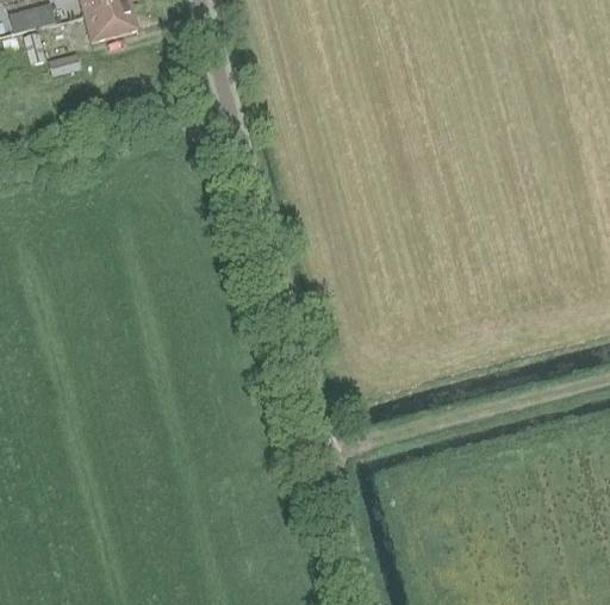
[(128,4),(126,0),(76,0),(81,17),(128,4)]
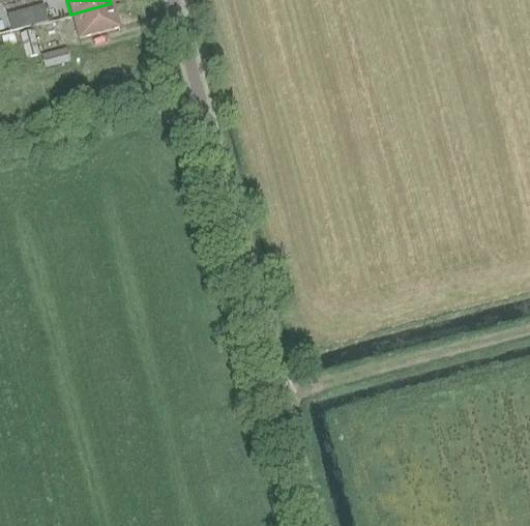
[(43,3),(7,13),(11,30),(48,21),(43,3)]
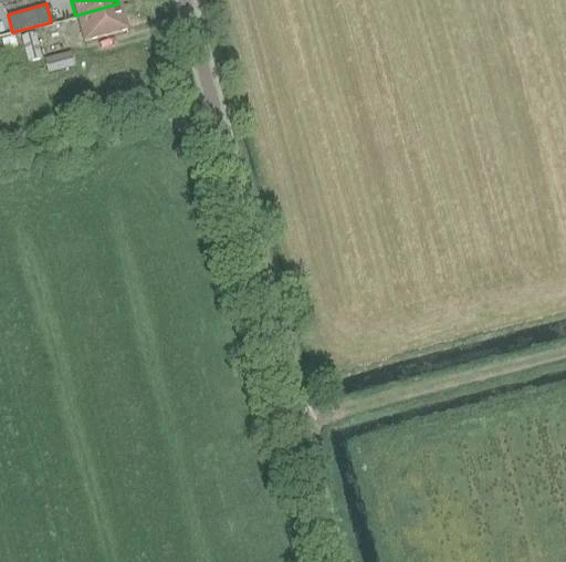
[(125,28),(118,3),(75,16),(82,39),(125,28)]
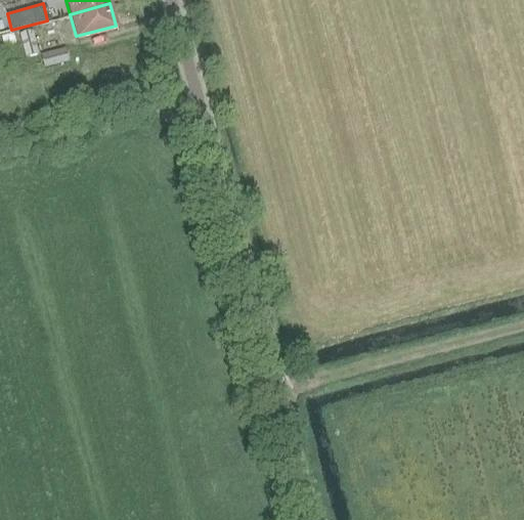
[(20,31),(27,55),(38,51),(32,28),(20,31)]
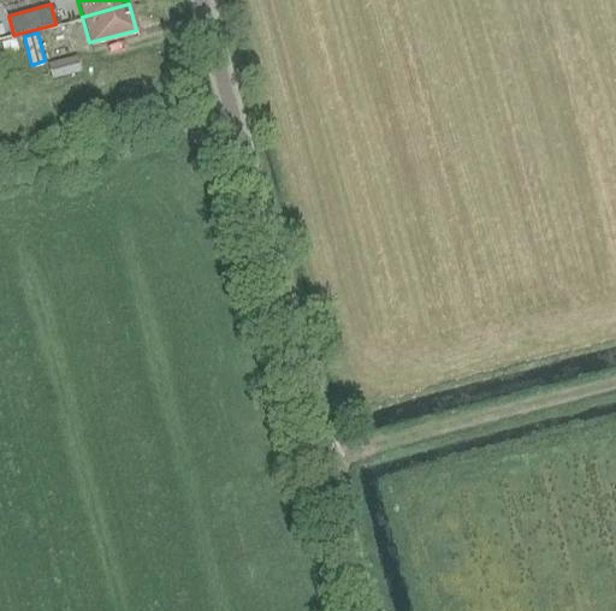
[(81,70),(77,54),(48,60),(52,77),(81,70)]
